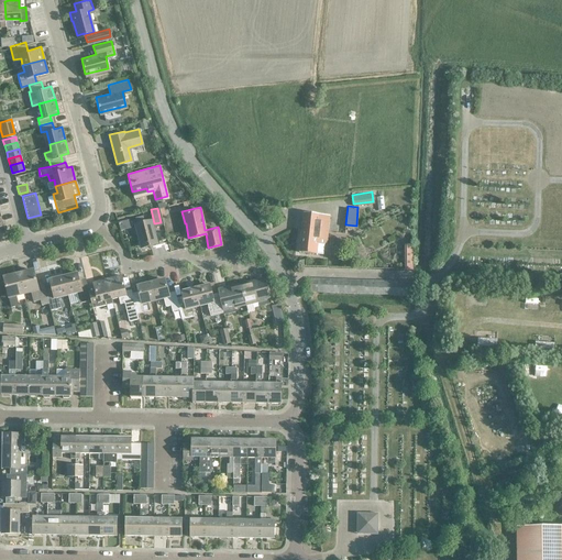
[(326,242),(329,212),(304,210),(299,250),(320,252),(321,242),(326,242)]
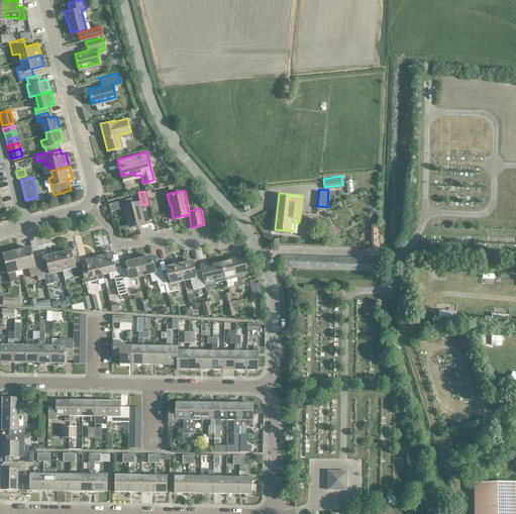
[(119,208),(117,200),(108,202),(110,210),(119,208)]
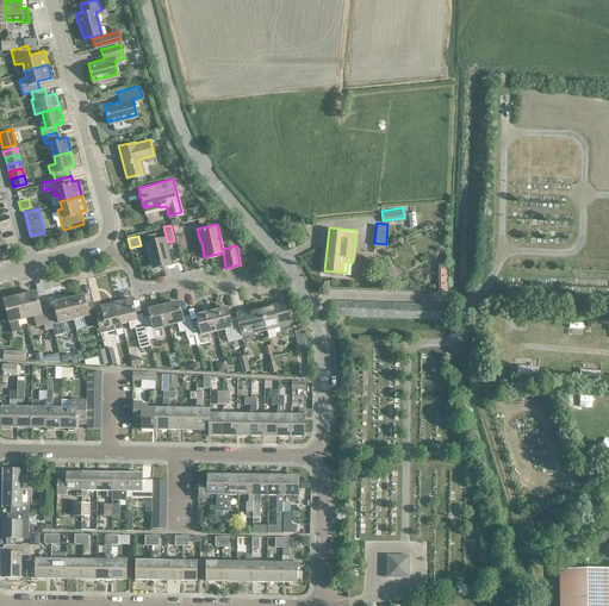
[(151,263),(168,258),(162,238),(147,242),(151,263)]
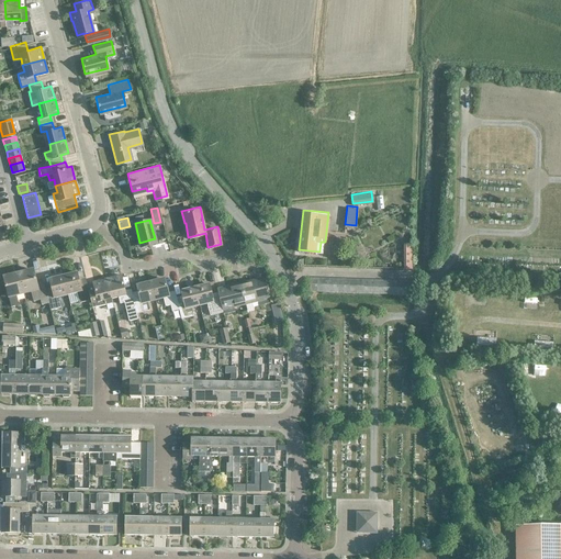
[(44,288),(42,279),(35,281),(32,267),(18,271),(22,291),(30,289),(32,299),(38,297),(40,302),(47,301),(44,288)]
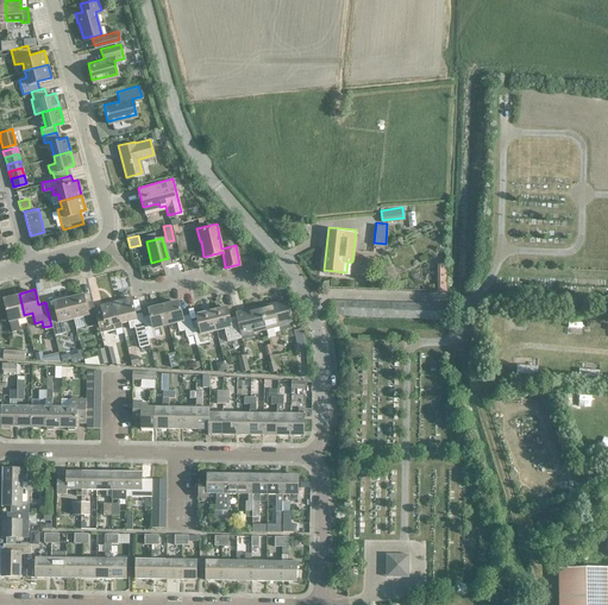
[(96,322),(94,310),(92,301),(86,303),(82,292),(68,296),(73,316),(82,314),(85,326),(96,322)]
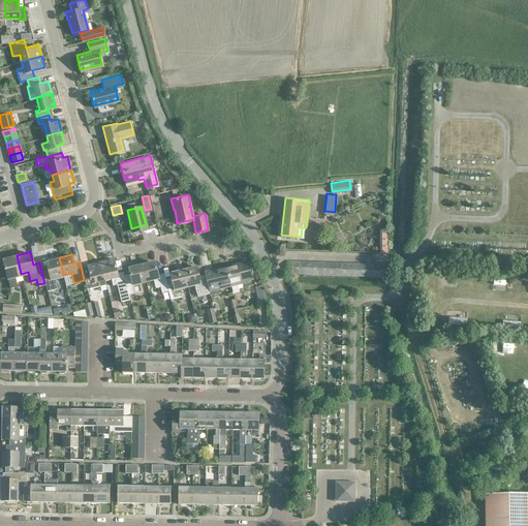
[(21,274),(17,255),(2,258),(9,286),(16,284),(13,276),(21,274)]
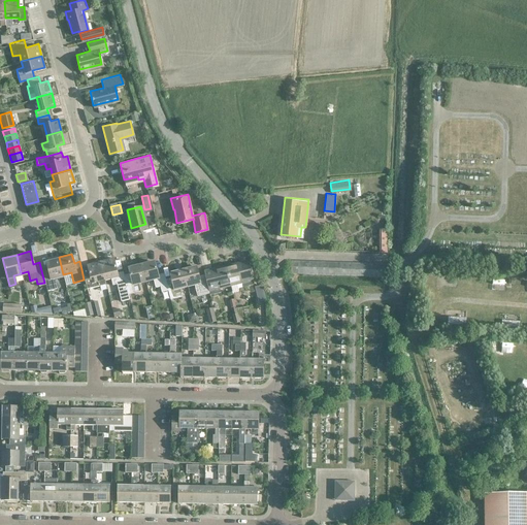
[(100,262),(104,279),(110,276),(112,284),(116,283),(120,299),(129,297),(128,292),(123,273),(122,269),(116,271),(111,256),(104,258),(104,261),(100,262)]
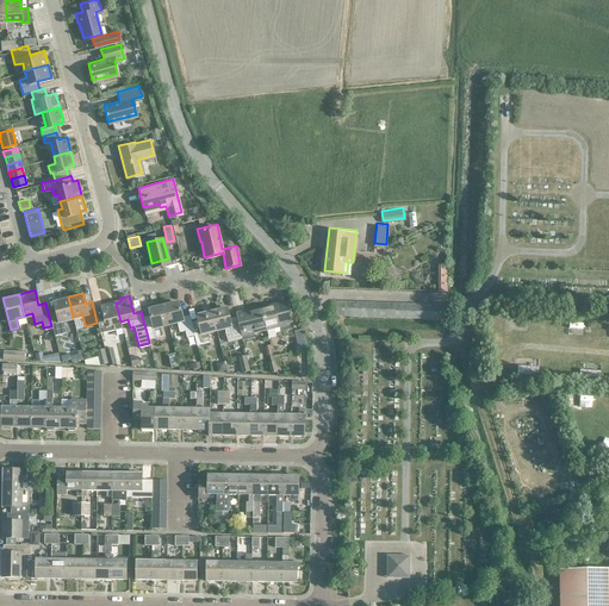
[(73,317),(68,297),(53,300),(55,311),(48,312),(51,326),(54,333),(66,331),(63,319),(73,317)]
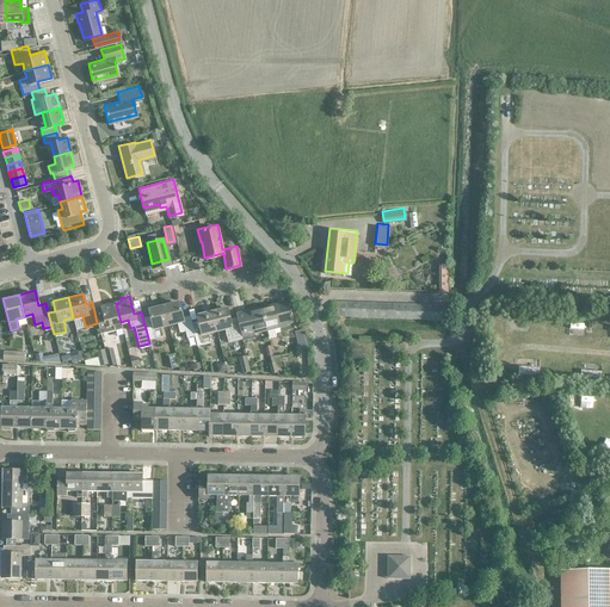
[(100,309),(94,311),(97,323),(99,332),(115,328),(116,333),(123,332),(122,326),(121,322),(116,303),(110,304),(109,301),(99,303),(100,309)]
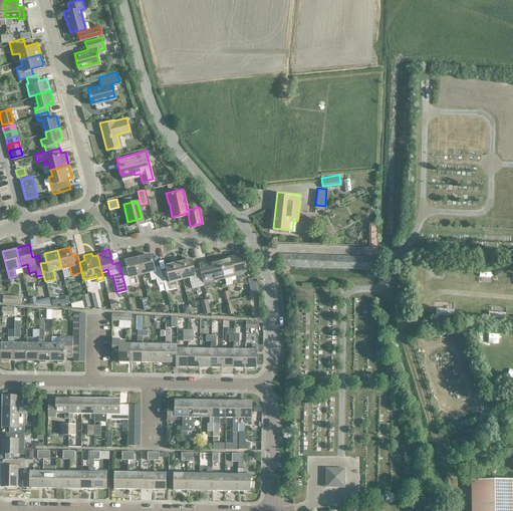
[(137,256),(141,272),(148,270),(150,278),(155,277),(156,282),(163,281),(160,268),(159,264),(153,266),(150,253),(137,256)]
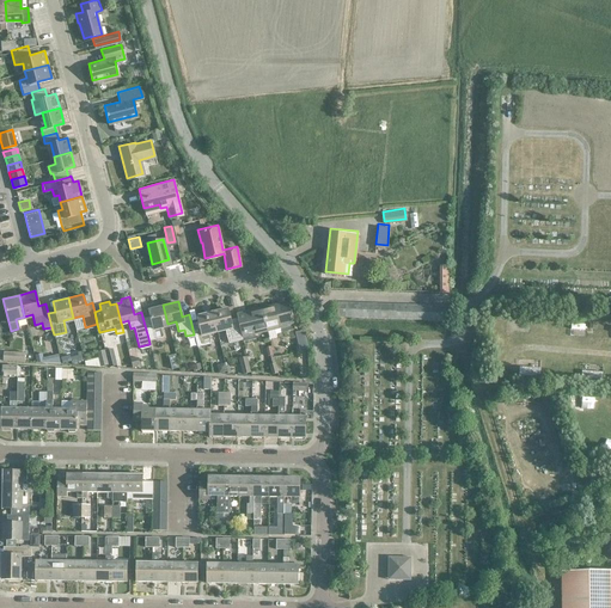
[(261,305),(267,329),(280,326),(281,330),(293,326),(288,307),(280,309),(277,301),(261,305)]
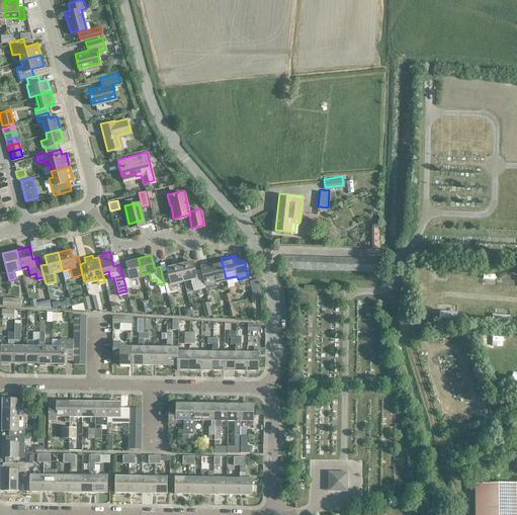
[(120,268),(125,286),(137,283),(136,276),(142,274),(138,258),(125,261),(126,266),(120,268)]
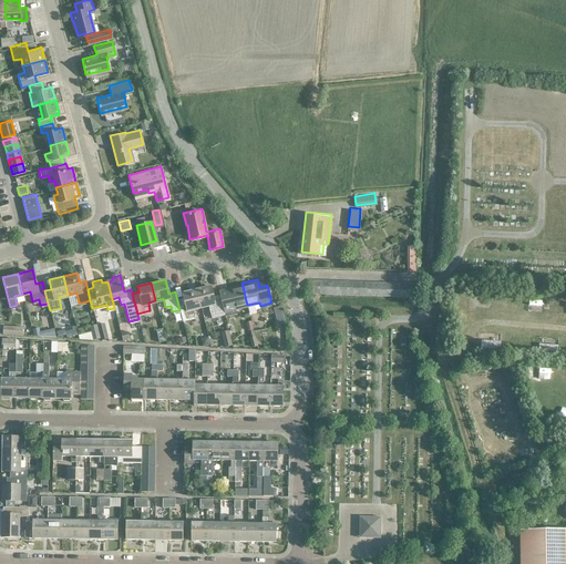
[(219,294),(224,313),(224,315),(236,313),(235,308),(247,305),(242,283),(227,286),(228,291),(219,294)]
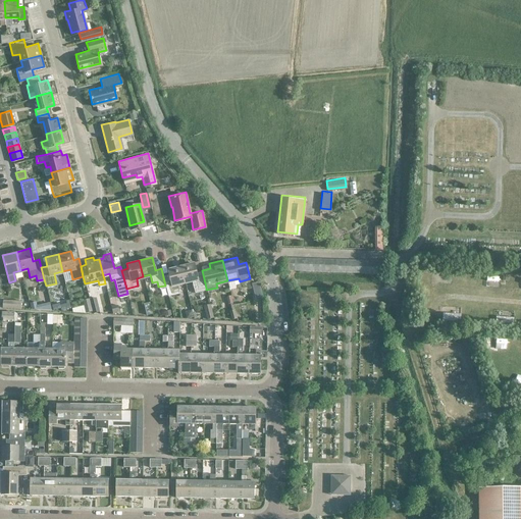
[(180,264),(185,281),(192,279),(195,291),(206,288),(202,270),(201,269),(196,270),(193,261),(180,264)]
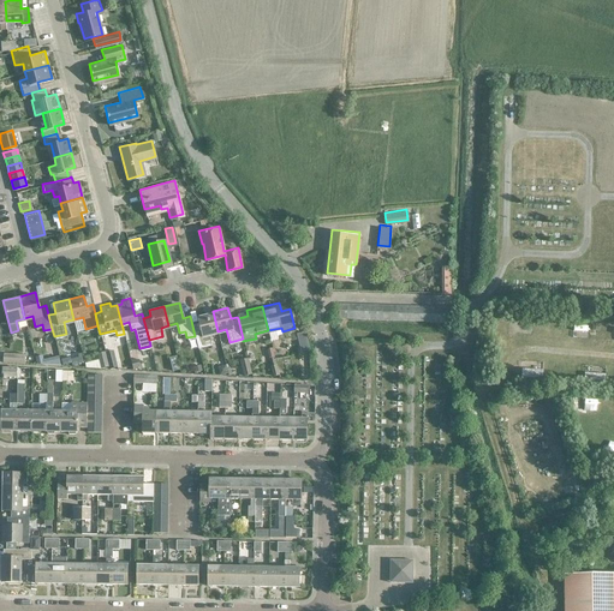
[(218,331),(213,311),(197,315),(198,319),(191,321),(195,336),(197,346),(212,342),(209,334),(218,331)]
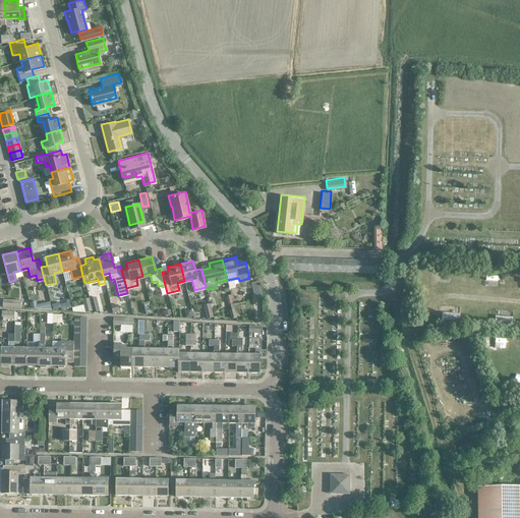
[(257,278),(250,279),(254,294),(261,292),(257,278)]
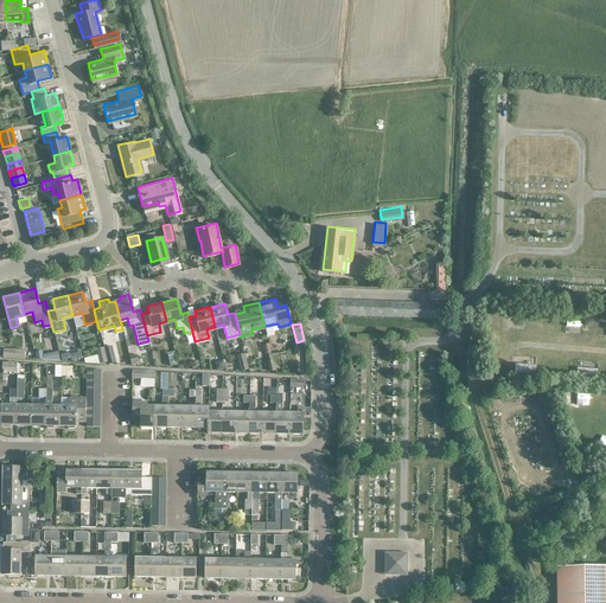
[(110,344),(103,345),(107,361),(114,360),(110,344)]
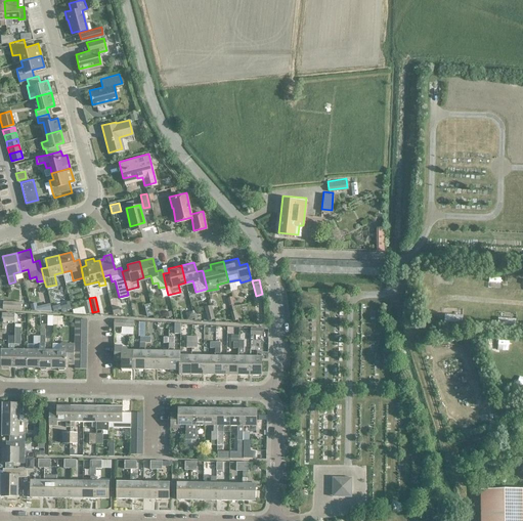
[(88,298),(82,300),(85,312),(91,310),(88,298)]
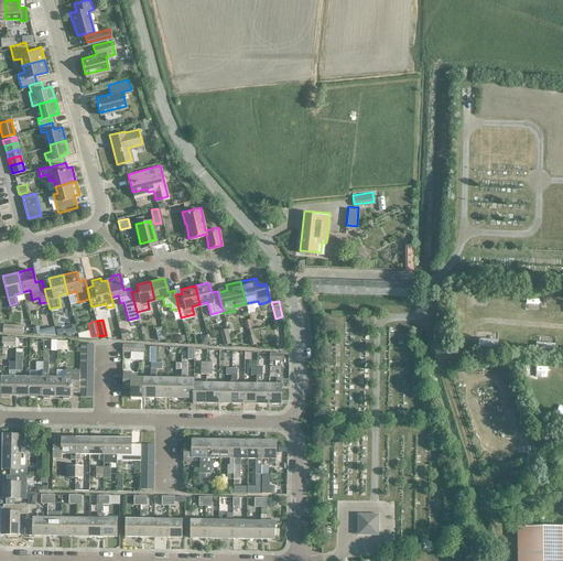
[(21,332),(22,324),(2,323),(1,331),(21,332)]
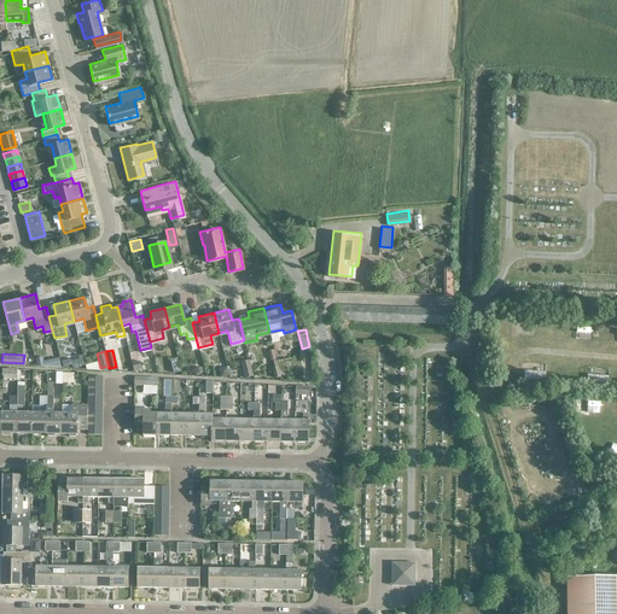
[(176,354),(169,356),(173,369),(180,368),(176,354)]
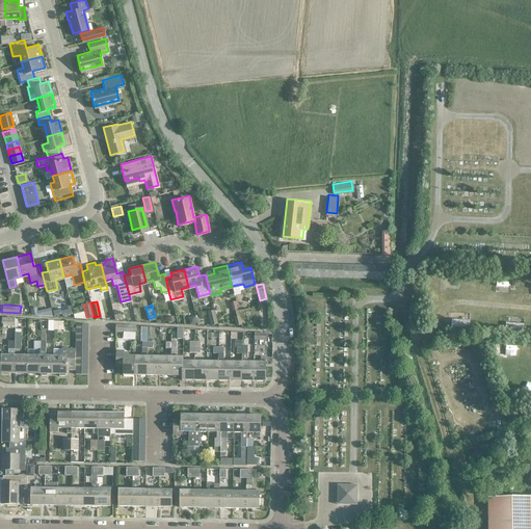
[(214,309),(207,310),(210,323),(217,321),(214,309)]
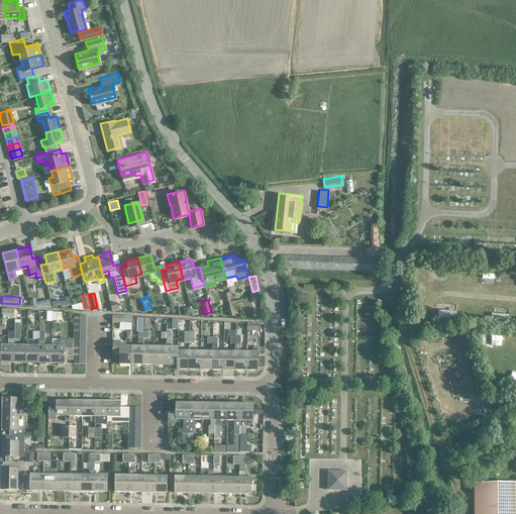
[(189,303),(182,305),(184,312),(191,310),(189,303)]
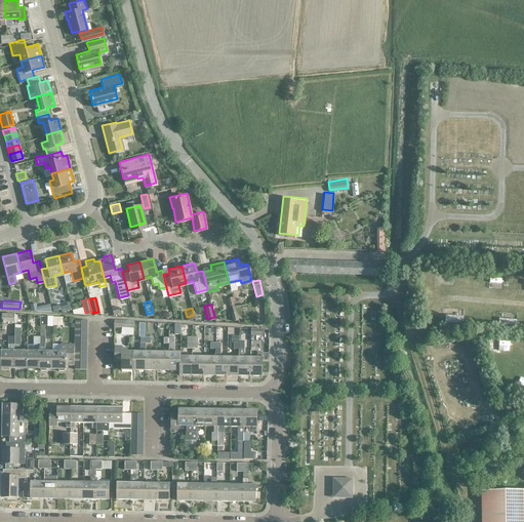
[(14,321),(14,312),(1,312),(1,321),(14,321)]
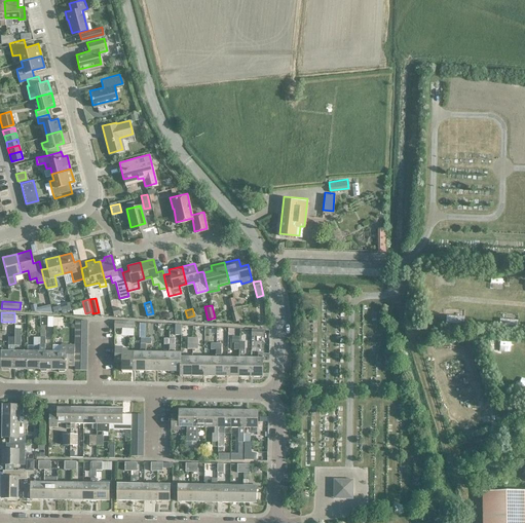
[(86,337),(86,325),(74,325),(74,337),(86,337)]
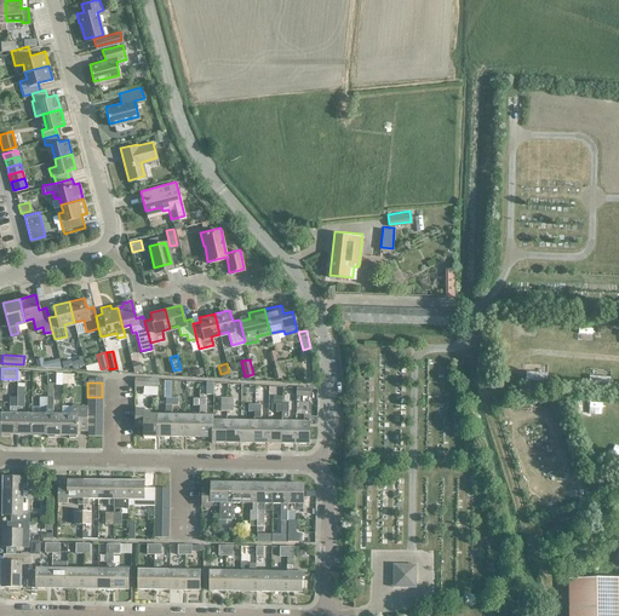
[(199,390),(199,396),(198,403),(198,410),(198,435),(211,435),(212,419),(212,414),(204,413),(205,390),(199,390)]
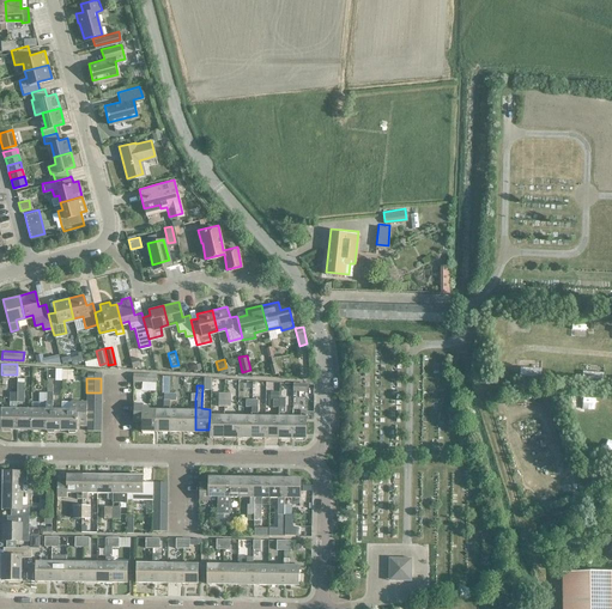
[(155,430),(168,430),(168,406),(169,399),(169,391),(162,391),(162,406),(163,406),(163,408),(155,408),(155,430)]
